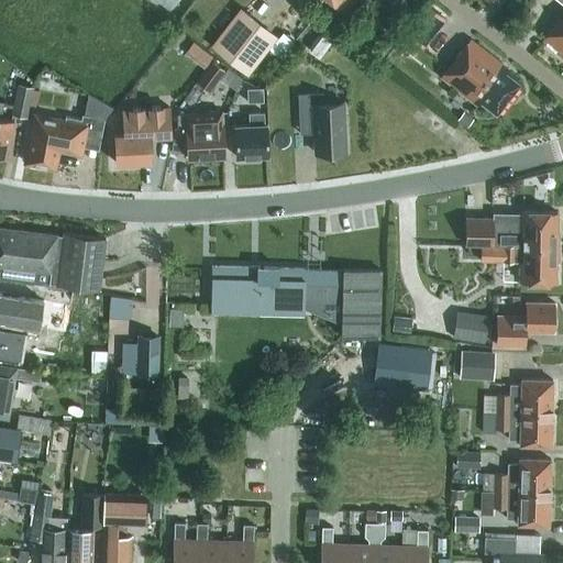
[(330,0),(345,12),(354,0),(330,0)]
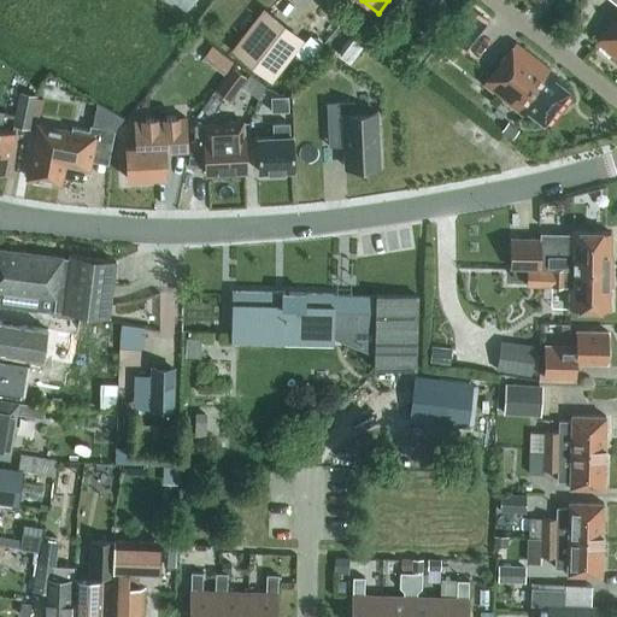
[(616,0),(611,0),(616,4),(616,15),(595,42),(616,59),(616,0)]
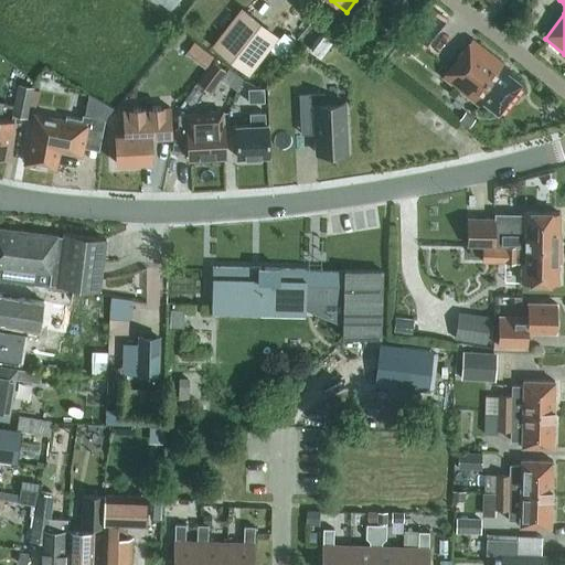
[(406,33),(424,48),(447,19),(428,4),(406,33)]
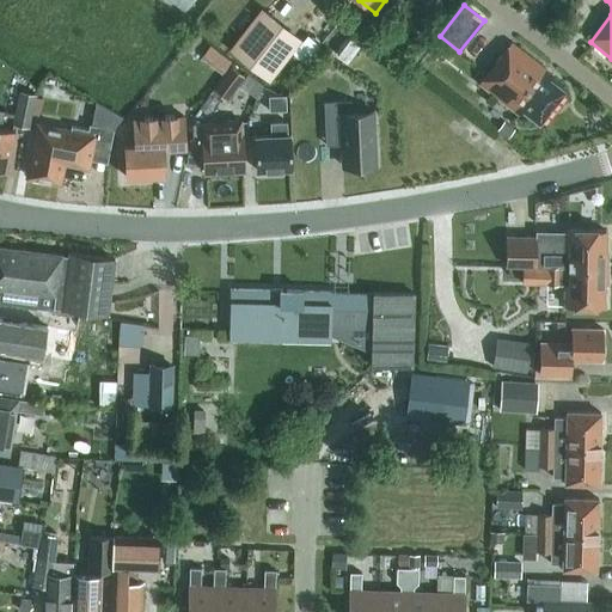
[(299,40),(262,10),(230,51),(267,80),(299,40)]
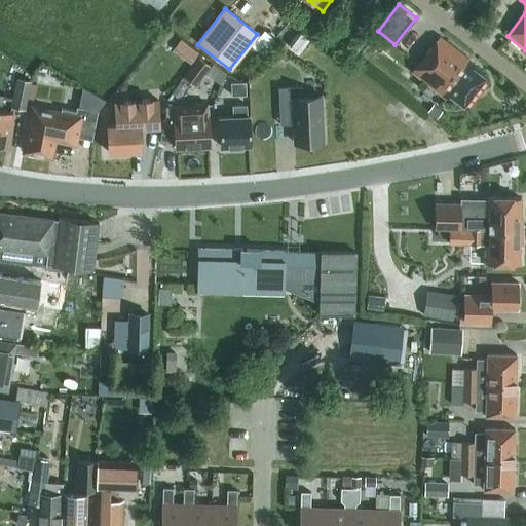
[(289,46),(301,54),(314,36),(302,28),(295,37),(289,46)]
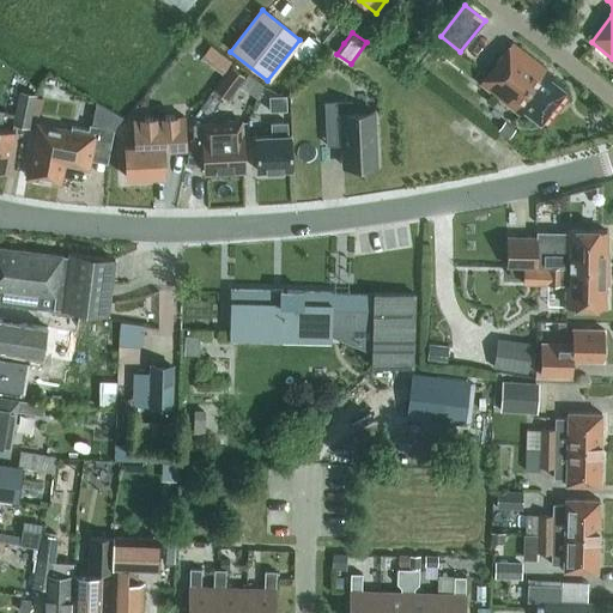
[(480,84),(516,111),(520,108),(540,125),(565,92),(539,72),(542,67),(511,43),(480,84)]
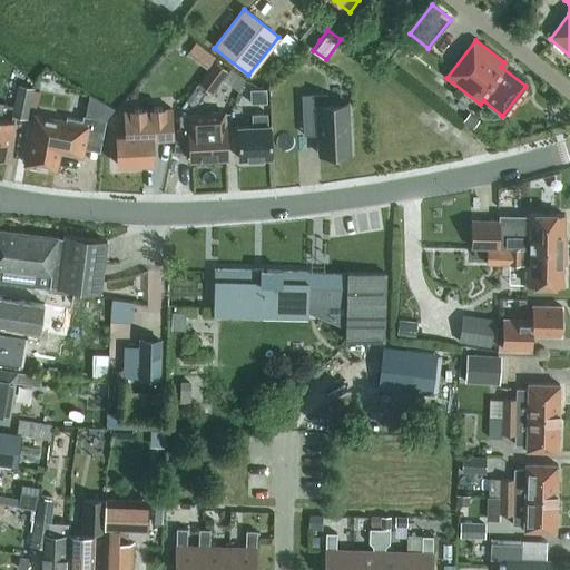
[(195,42),(186,53),(207,69),(216,58),(195,42)]
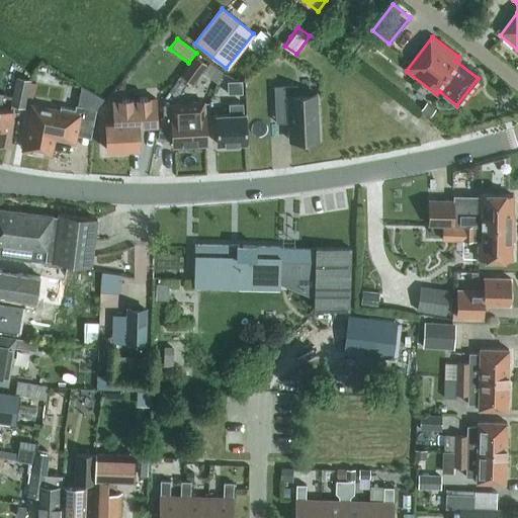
[(351,38),(341,51),(350,58),(360,46),(351,38)]
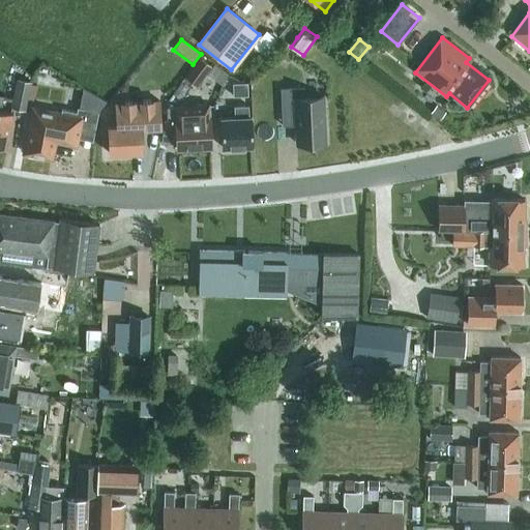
[(184,79),(197,88),(210,68),(198,60),(184,79)]
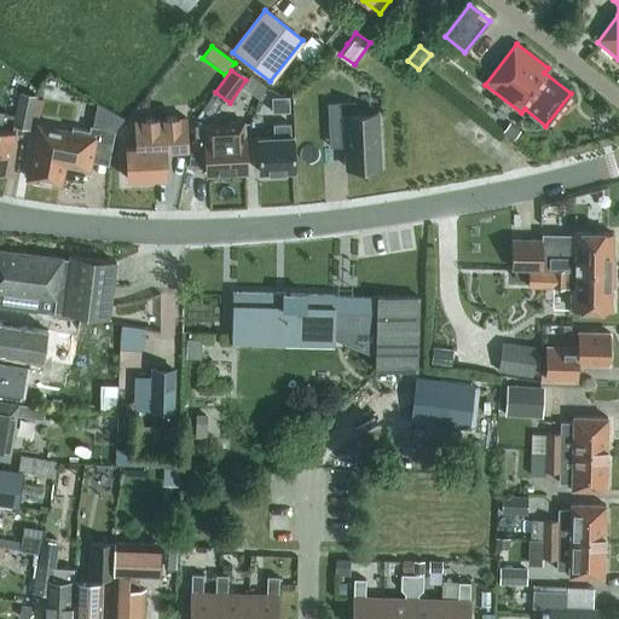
[(19,91),(12,126),(29,128),(36,94),(19,91)]
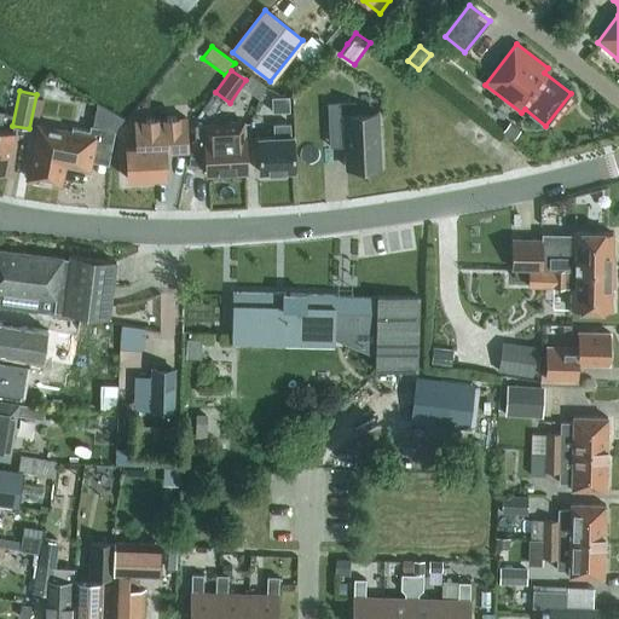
[(293,137),(290,137),(290,123),(289,105),(283,97),(272,97),(273,125),(273,138),(258,138),(260,172),(276,172),(276,174),(289,173),(289,171),(295,171),(293,137)]
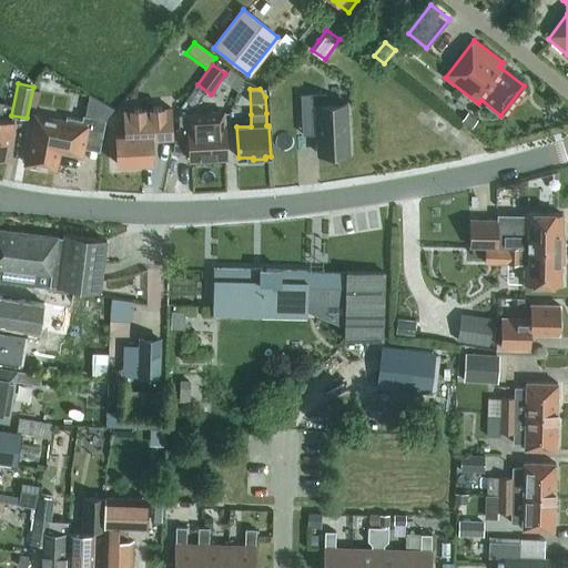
[(317,127),(317,153),(348,152),(347,103),(326,104),(326,93),(302,94),(303,127),(317,127)]
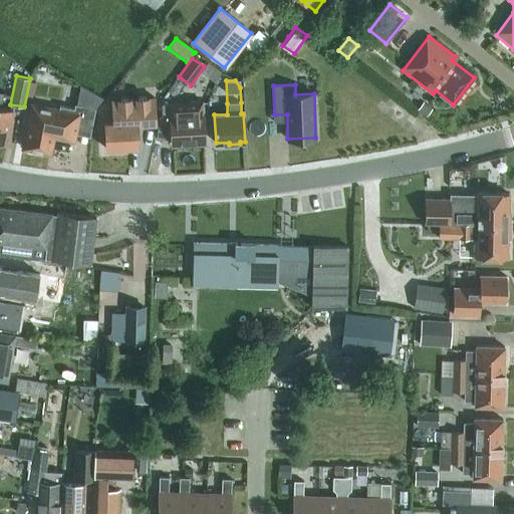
[(0,143),(5,144),(12,109),(0,106),(0,105),(2,93),(0,92),(0,143)]
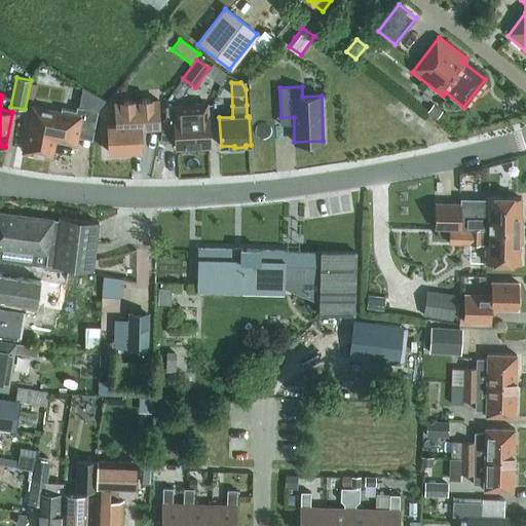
[(121,102),(115,103),(116,124),(108,125),(109,152),(142,151),(141,127),(159,126),(158,101),(152,101),(152,100),(139,101),(139,102),(134,102),(134,101),(121,102)]
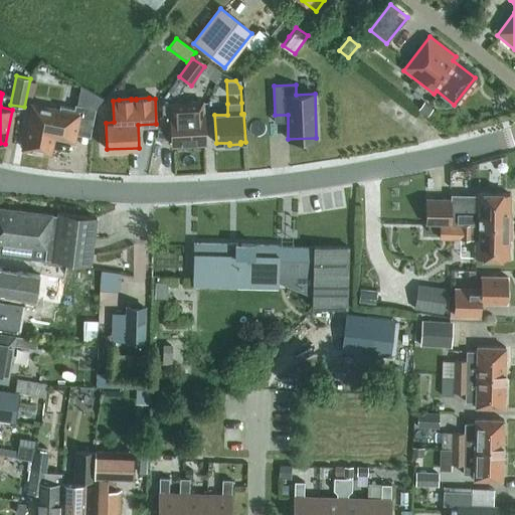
[(433,109),(423,102),(417,110),(426,117),(433,109)]
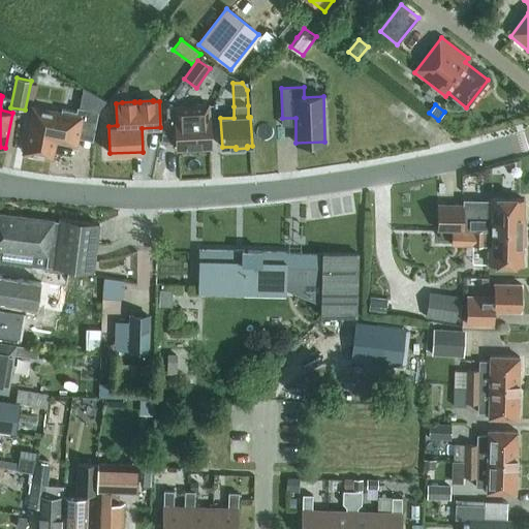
[(210,127),(211,127),(209,105),(166,107),(167,120),(164,120),(161,145),(177,145),(177,150),(211,148),(210,127)]
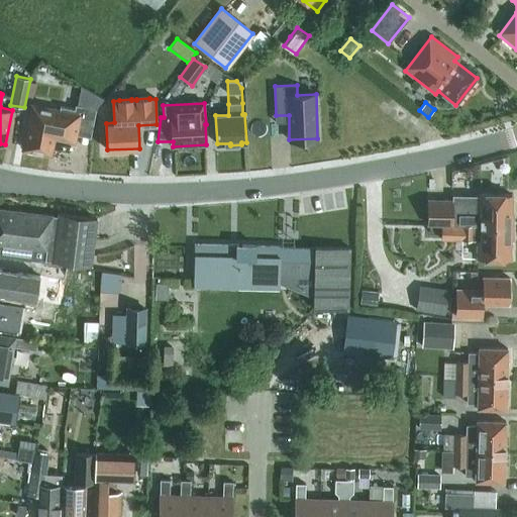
[(26,122),(28,123),(23,150),(49,156),(53,139),(74,143),(76,134),(91,137),(93,127),(96,111),(75,106),(74,111),(60,109),(59,112),(29,106),(26,122)]
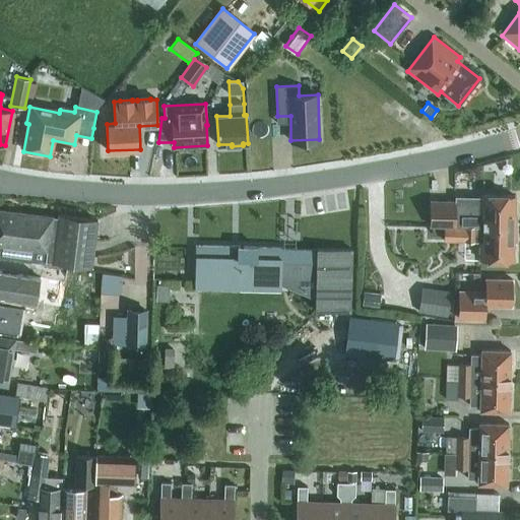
[(499,223),(515,224),(515,219),(514,219),(514,196),(481,195),(481,193),(455,193),(455,202),(431,201),(430,226),(445,226),(499,228),(499,223)]
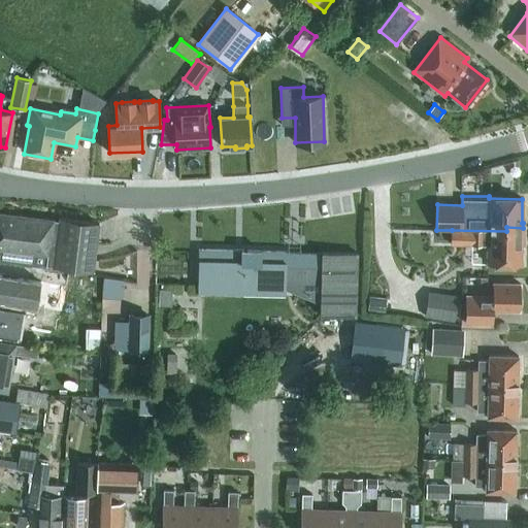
[(0,258),(46,265),(52,221),(54,221),(54,220),(0,212),(0,258)]
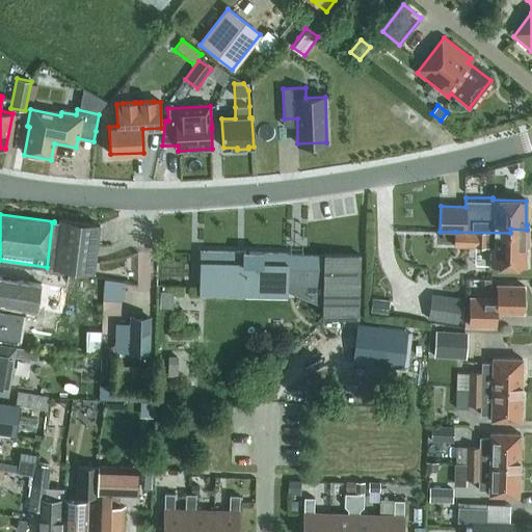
[(94,272),(100,224),(60,220),(59,223),(54,222),(52,222),(47,267),(94,272)]
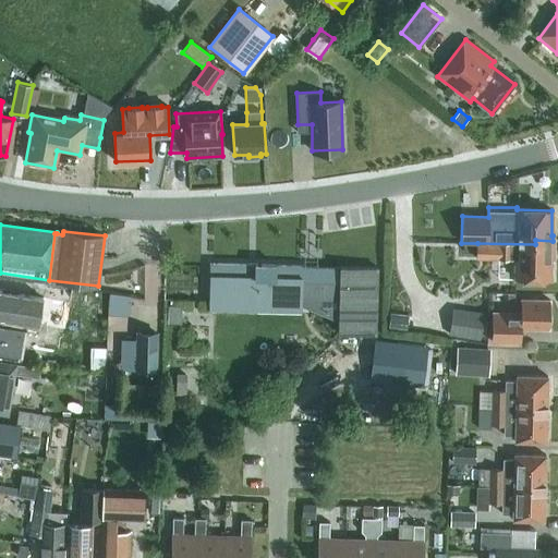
[(535,240),(535,244),(477,243),(476,258),(516,259),(514,279),(550,280),(550,254),(553,254),(553,241),(535,240)]
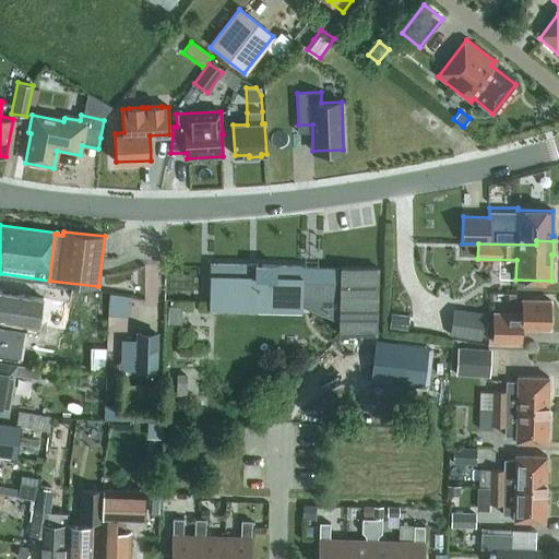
[(301,296),(340,297),(339,333),(377,334),(378,269),(341,268),(341,269),(302,268),(302,266),(212,263),(211,305),(301,307),(301,296)]
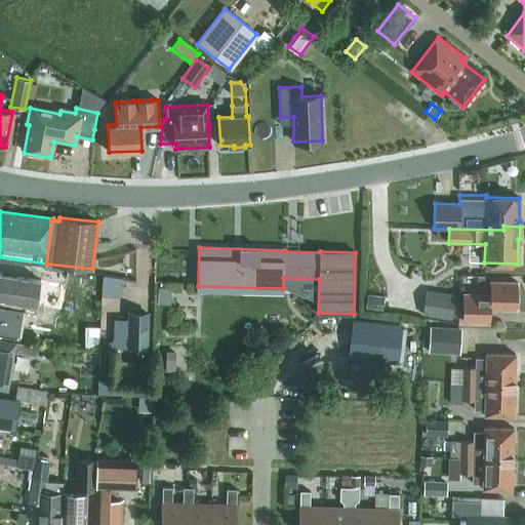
[(11,309),(37,313),(39,300),(63,305),(69,270),(0,259),(0,335),(6,336),(11,309)]
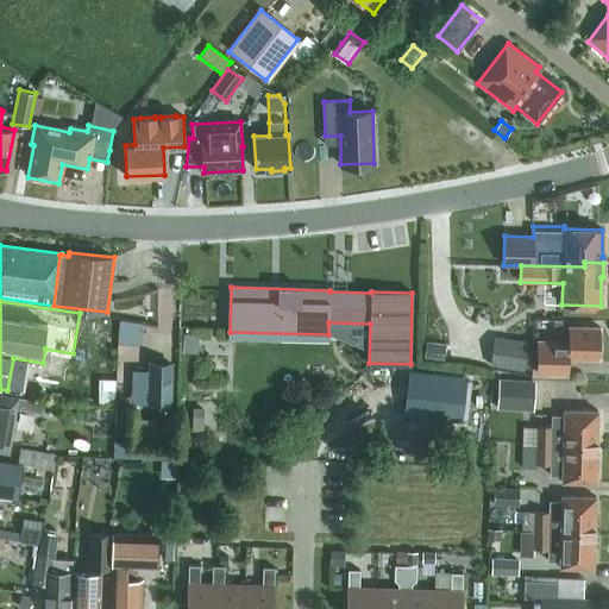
[(144,334),(144,312),(121,312),(121,334),(144,334)]
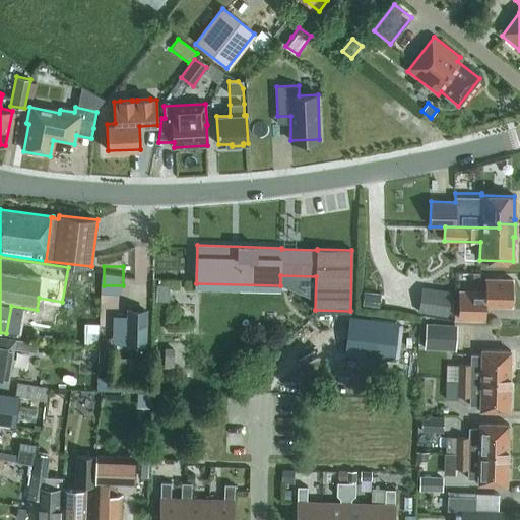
[(484,306),(512,307),(512,279),(485,279),(485,291),(457,290),(457,318),(484,319),(484,306)]
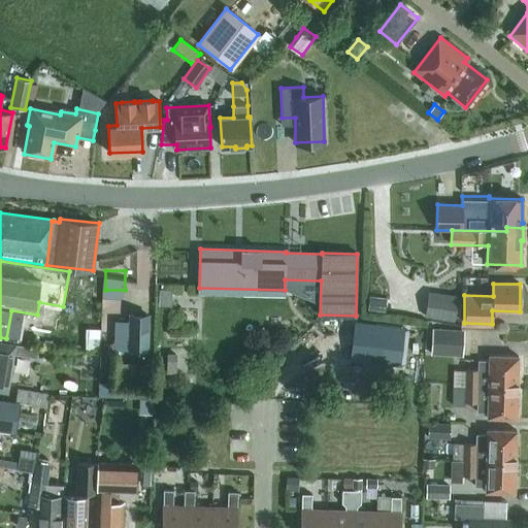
[(172,291),(160,290),(159,306),(171,306),(172,291)]
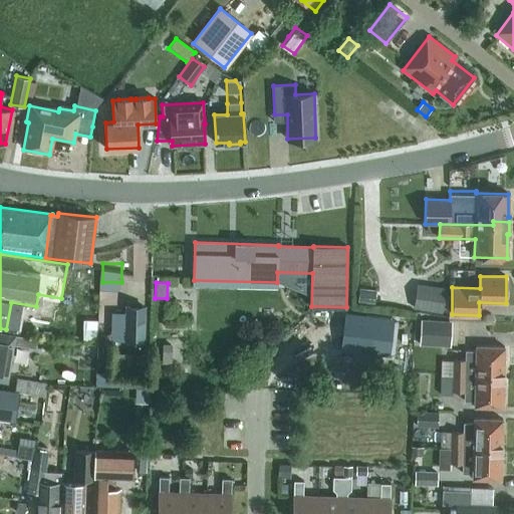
[(442,313),(446,288),(418,283),(414,308),(442,313)]
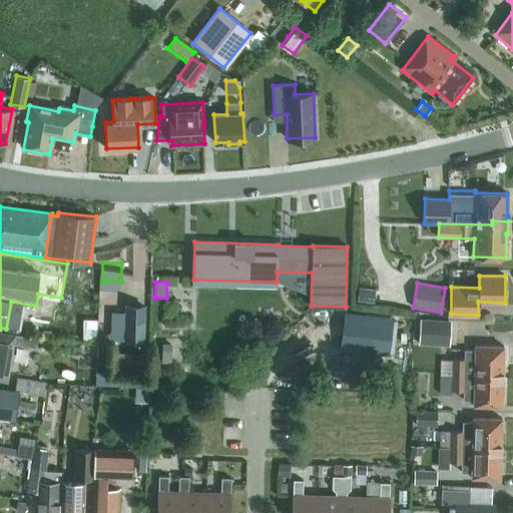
[(359,288),(357,301),(374,303),(375,290),(359,288)]
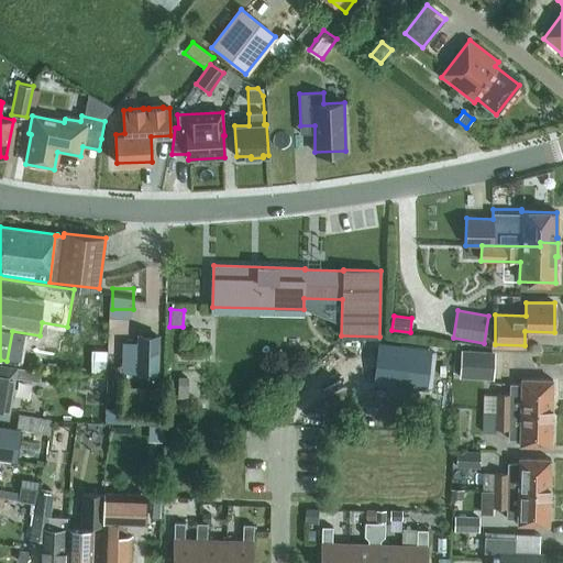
[(139,337),(138,373),(157,373),(158,338),(139,337)]
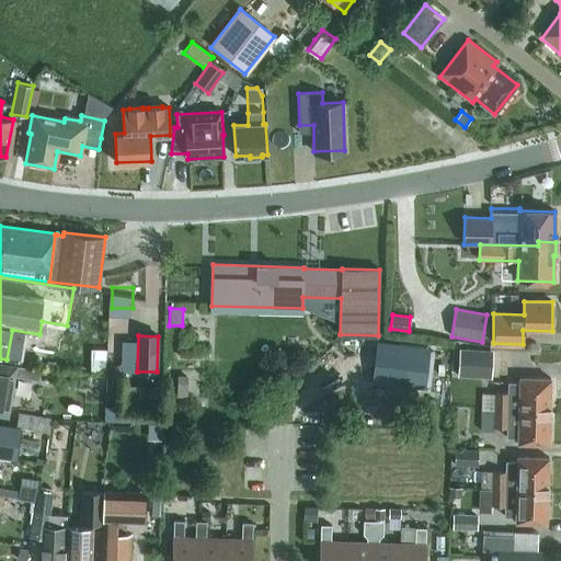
[(490,353),(462,352),(460,375),(489,376),(490,353)]
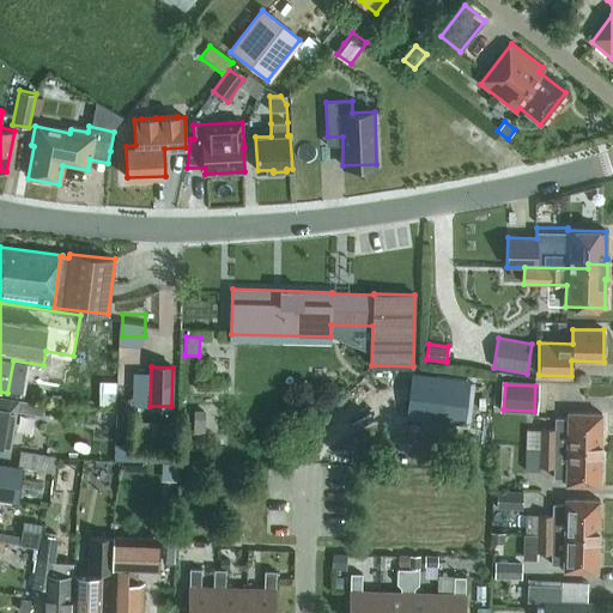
[(99,396),(99,407),(116,407),(116,398),(116,395),(114,395),(99,394),(99,396)]
